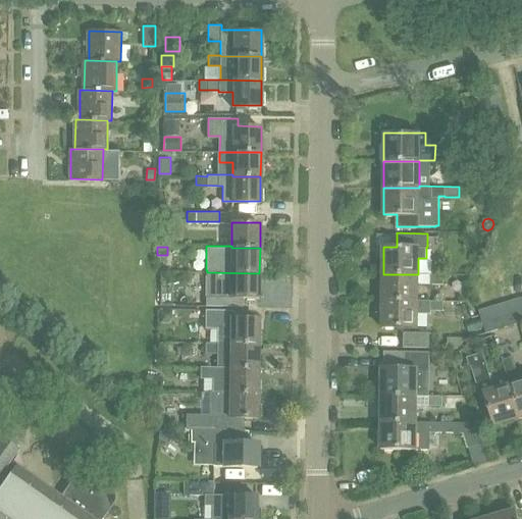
[(206,305),(235,305),(235,297),(259,297),(259,273),(207,272),(207,280),(206,305)]
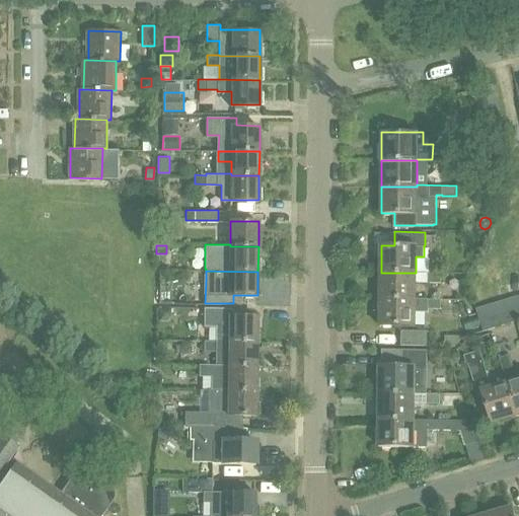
[(416,299),(416,281),(416,273),(381,273),(380,299),(416,299)]
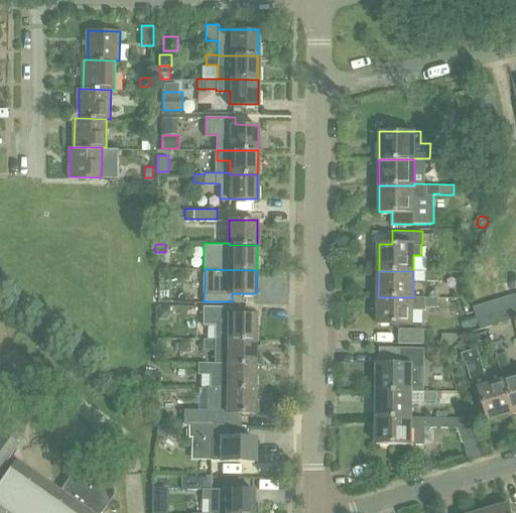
[(438,271),(427,271),(427,280),(438,281),(438,271)]
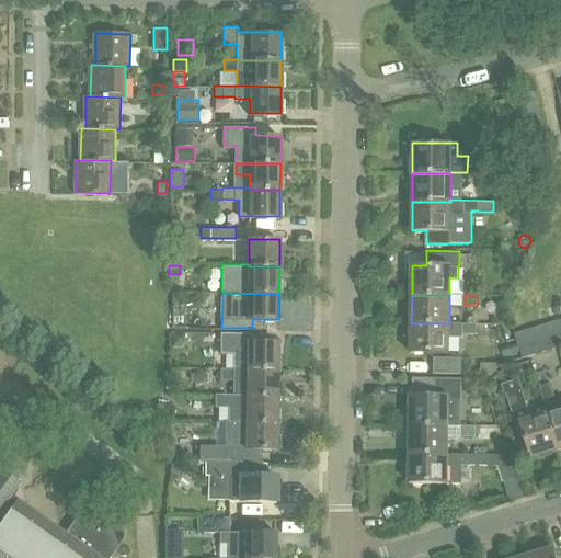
[(552,320),(540,325),(547,349),(560,345),(552,320)]
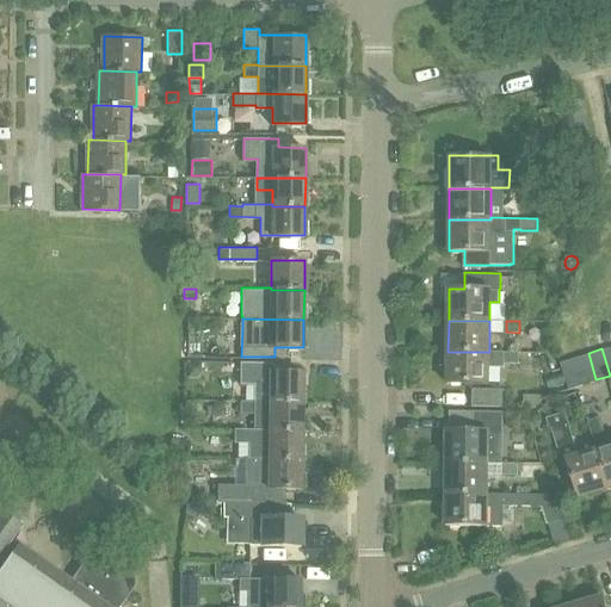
[(448,384),(488,384),(489,364),(505,364),(506,361),(519,361),(519,352),(489,352),(448,352),(448,384)]
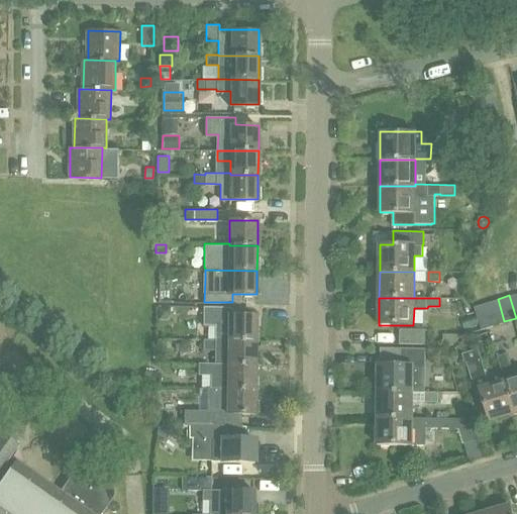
[(498,299),(486,302),(493,325),(504,321),(498,299)]
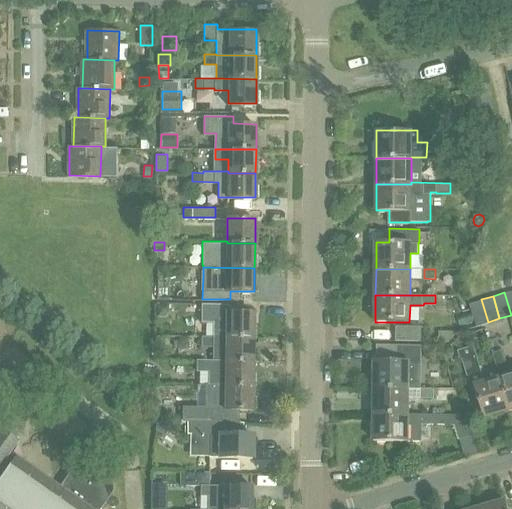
[(488,322),(481,299),(470,303),(472,311),(475,320),(476,325),(488,322)]
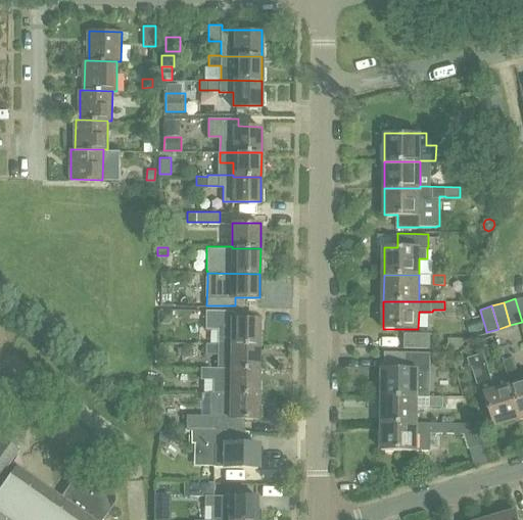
[(218,342),(258,342),(259,319),(235,319),(235,311),(206,310),(205,328),(219,328),(218,342)]
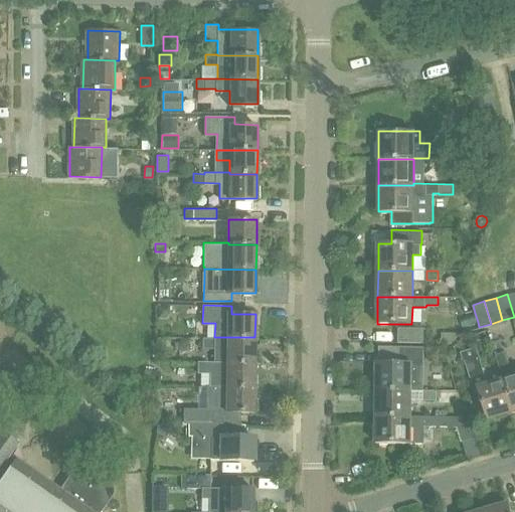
[(159,306),(159,316),(164,316),(169,311),(169,306),(159,306)]
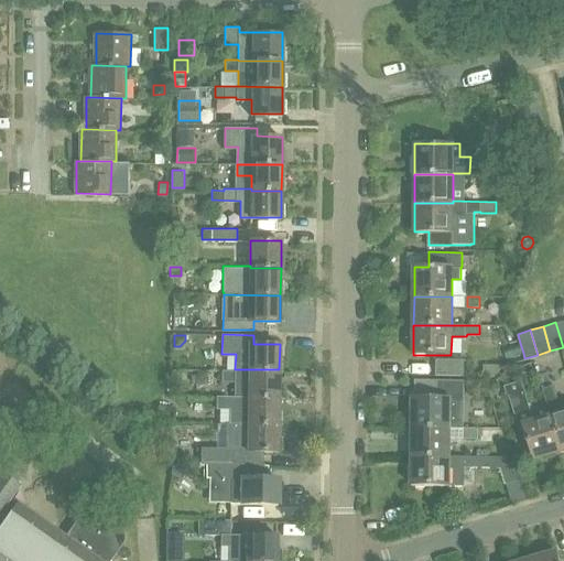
[(507,359),(523,354),(523,353),(520,343),(503,348),(507,359)]
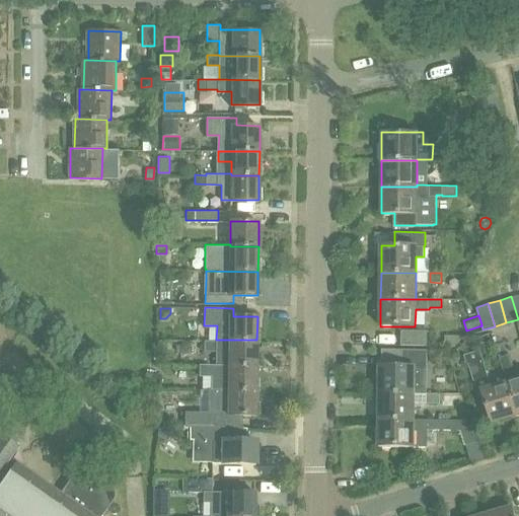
[(401,345),(428,345),(428,329),(401,329),(401,345)]
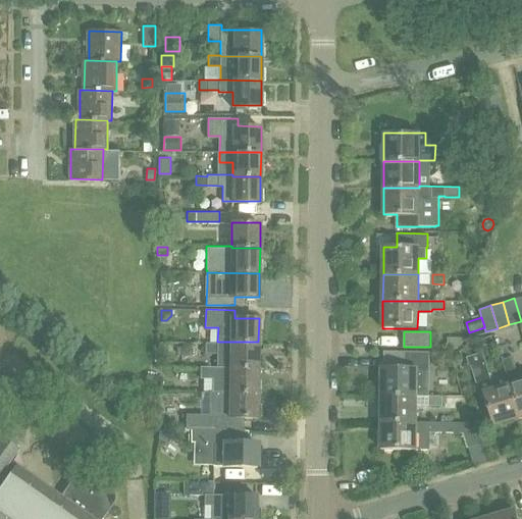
[(258,342),(217,342),(205,342),(205,352),(217,352),(216,366),(258,366),(258,342)]
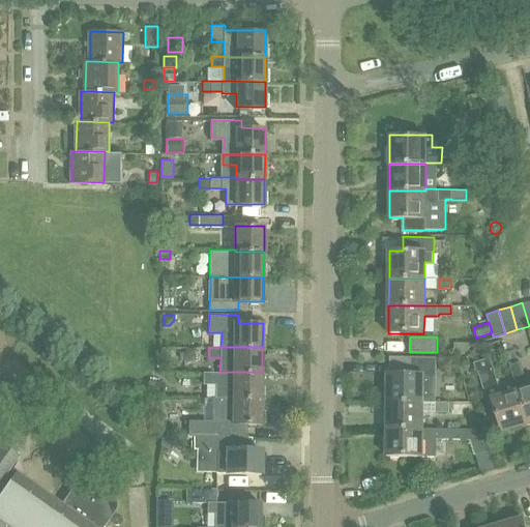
[(423,402),(423,401),(423,376),(437,376),(437,356),(411,355),(410,375),(388,375),(387,402),(423,402)]
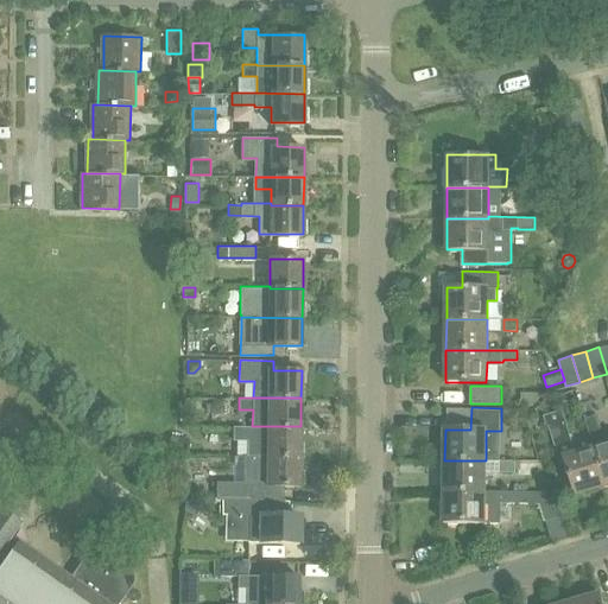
[(563,457),(575,495),(605,485),(593,445),(576,450),(563,408),(543,414),(546,425),(549,424),(559,458),(563,457)]
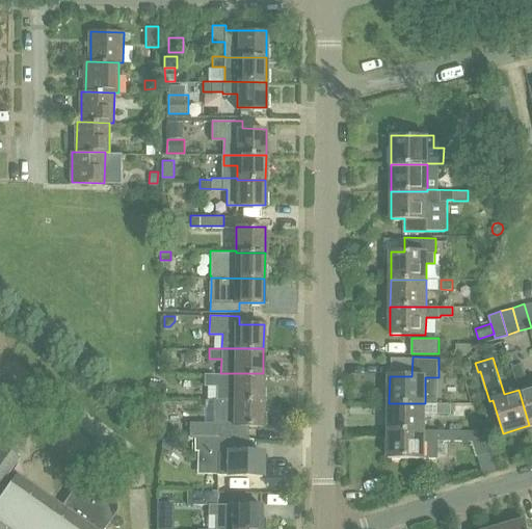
[(512,365),(516,378),(526,375),(522,362),(512,365)]
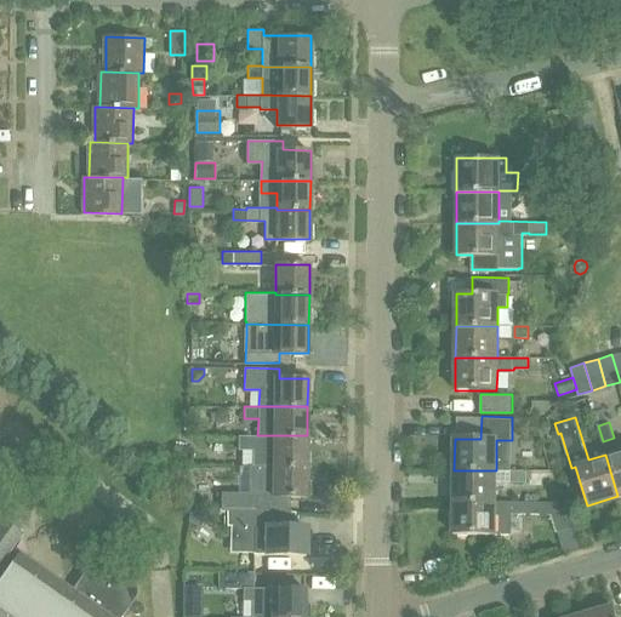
[(307,466),(307,435),(257,435),(238,434),(238,447),(252,447),(252,464),(307,466)]
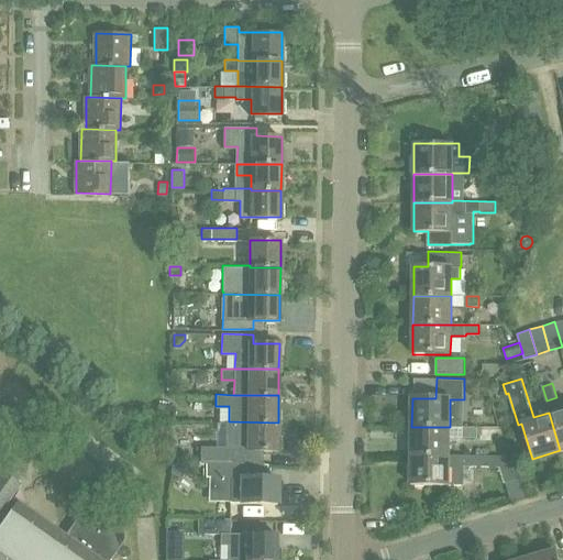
[(159,416),(169,417),(175,417),(175,404),(169,404),(159,404),(159,416)]
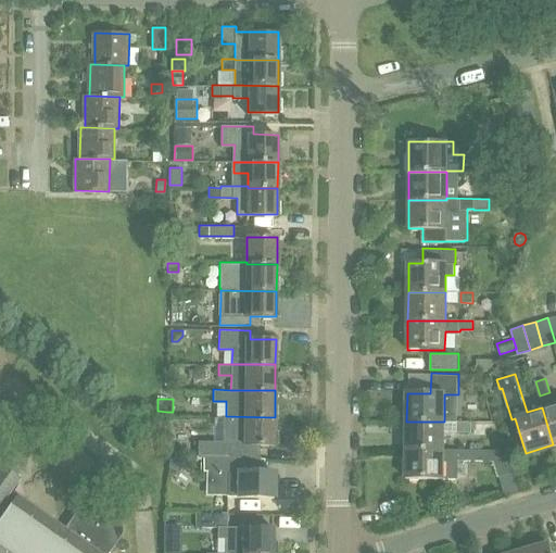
[(555,403),(542,407),(553,444),(555,443),(555,403)]
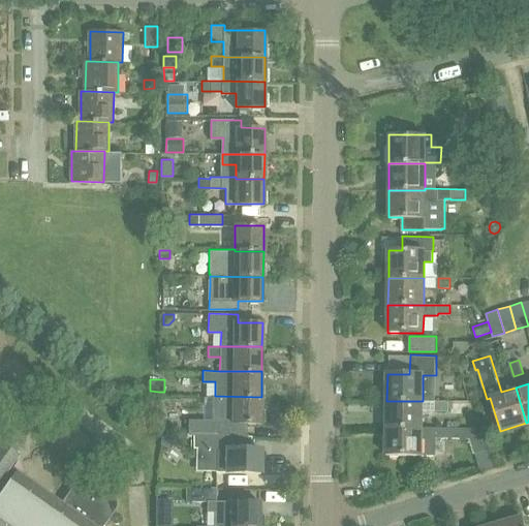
[(261,397),(215,396),(213,396),(213,421),(217,421),(217,423),(261,424),(261,397)]
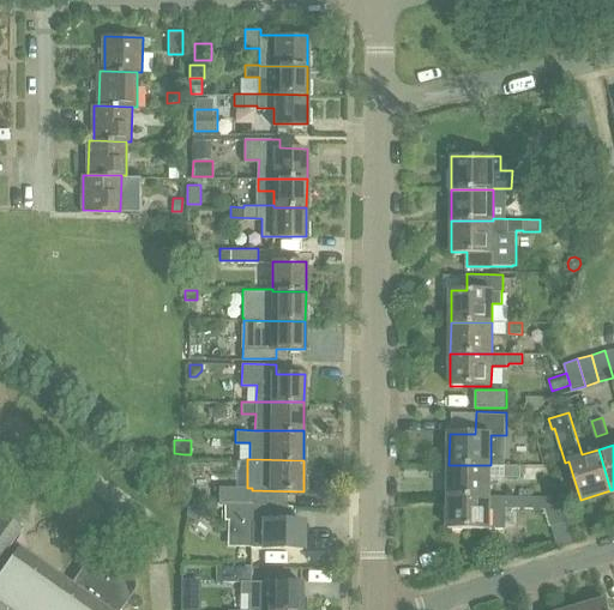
[(489,494),(491,476),(491,465),(449,465),(449,496),(489,496),(489,494)]
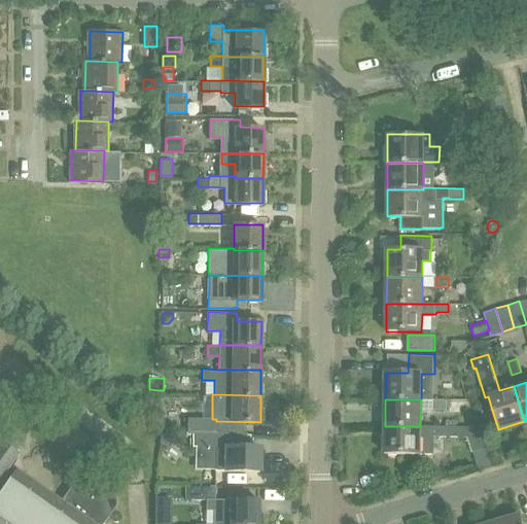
[(447,399),(433,399),(433,410),(447,410),(447,399)]
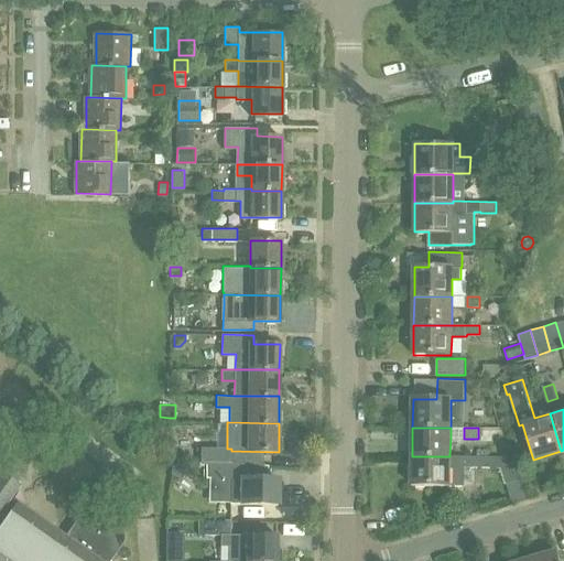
[(449,456),(412,456),(412,485),(465,486),(465,466),(501,466),(507,484),(523,478),(516,456),(465,454),(449,454),(449,456)]
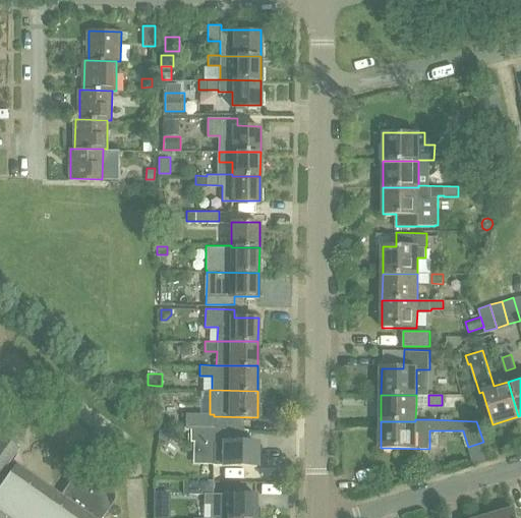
[(167,442),(171,436),(159,427),(158,436),(167,442)]
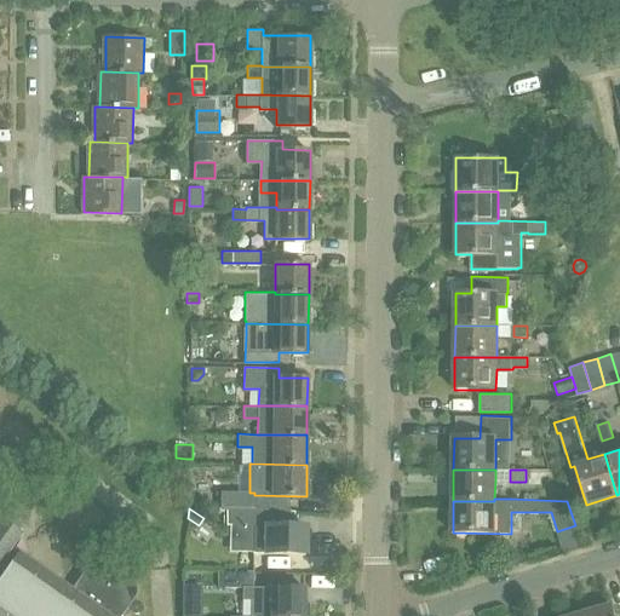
[(0,615),(120,615),(137,592),(136,582),(101,558),(92,560),(73,587),(13,546),(19,539),(18,528),(0,514),(0,615)]
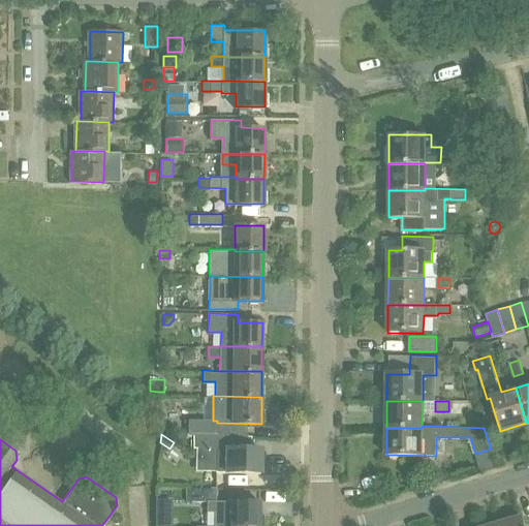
[(260,446),(215,446),(214,471),(224,470),(224,481),(244,481),(243,471),(260,472),(260,446)]
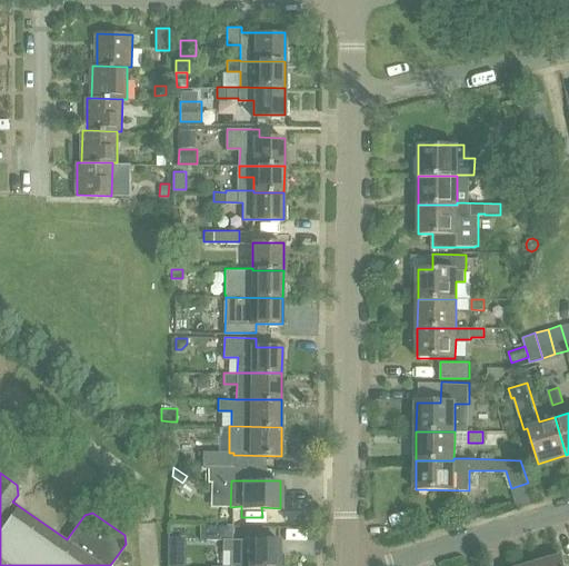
[(229,565),(280,565),(281,538),(232,538),(232,522),(207,522),(206,538),(222,538),(222,549),(230,549),(230,565),(229,565)]
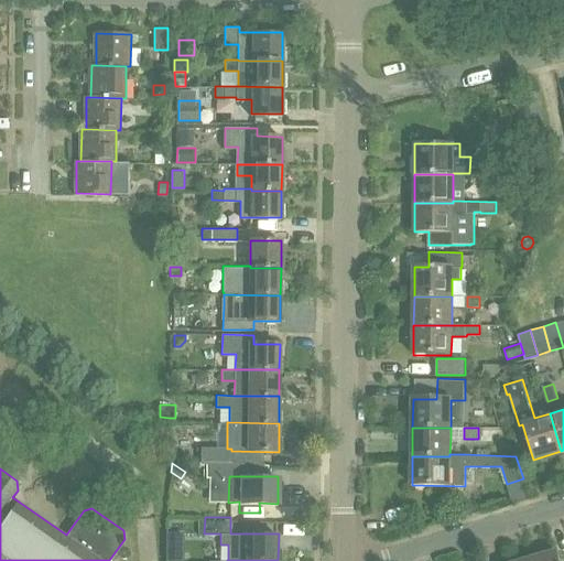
[(179,559),(179,548),(167,548),(167,559),(179,559)]
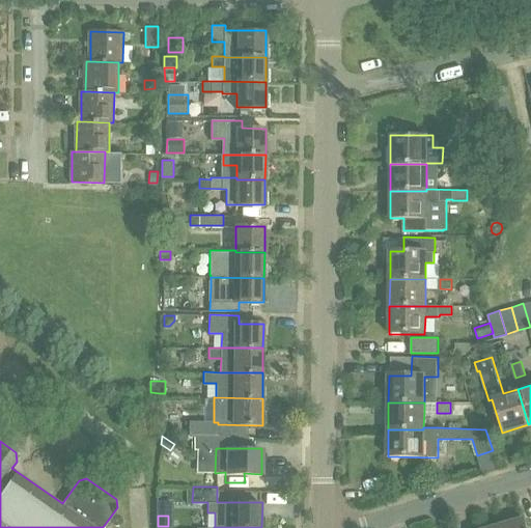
[(526,527),(524,518),(499,525),(499,527),(526,527)]
